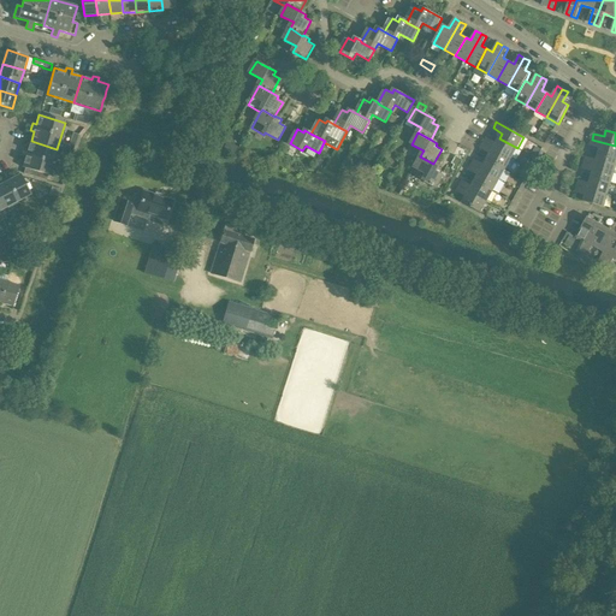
[(517,148),(499,138),(496,144),(487,138),(484,144),(511,159),(517,148)]
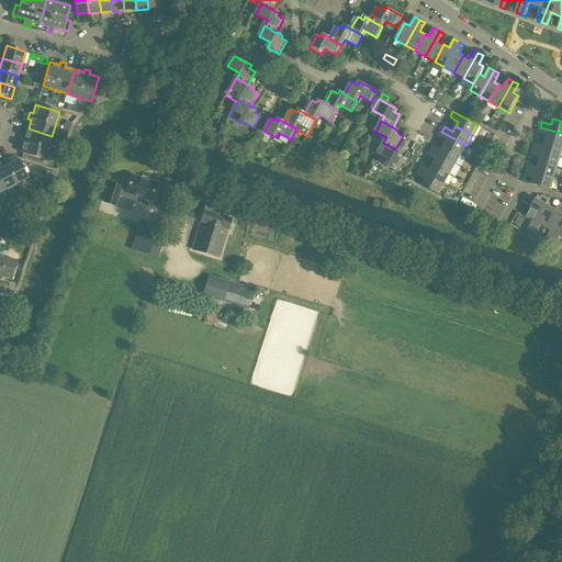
[(561,145),(561,133),(540,127),(538,133),(548,135),(546,141),(561,145)]
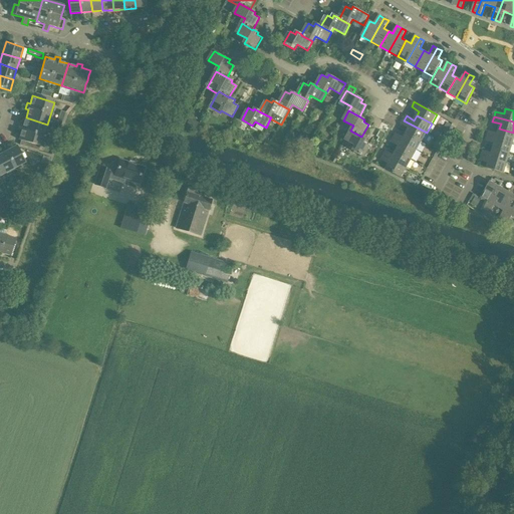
[(39,151),(47,124),(26,117),(23,125),(20,124),(18,131),(22,132),(19,140),(22,141),(20,145),(39,151)]
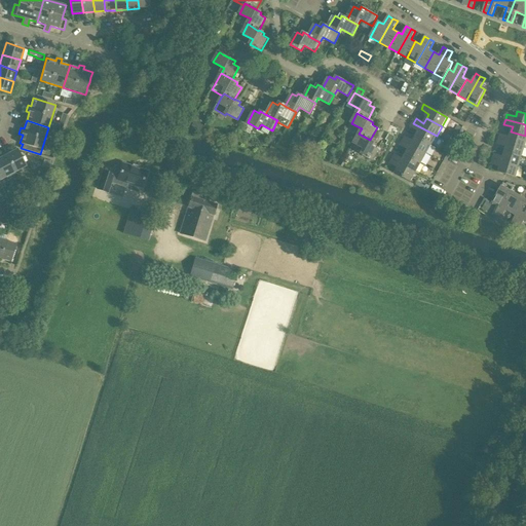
[(431,145),(437,136),(413,123),(411,127),(419,132),(416,137),(431,145)]
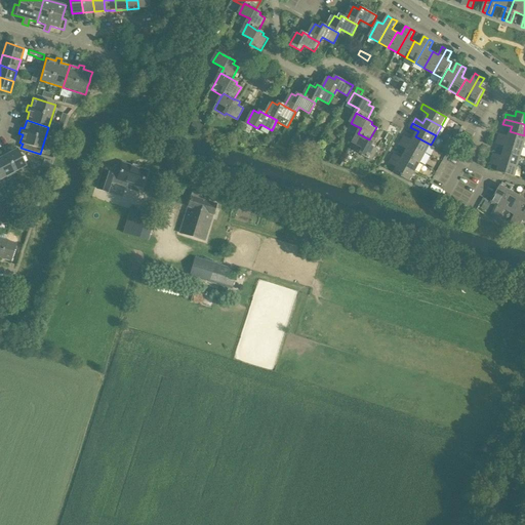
[(456,135),(460,127),(456,125),(451,133),(456,135)]
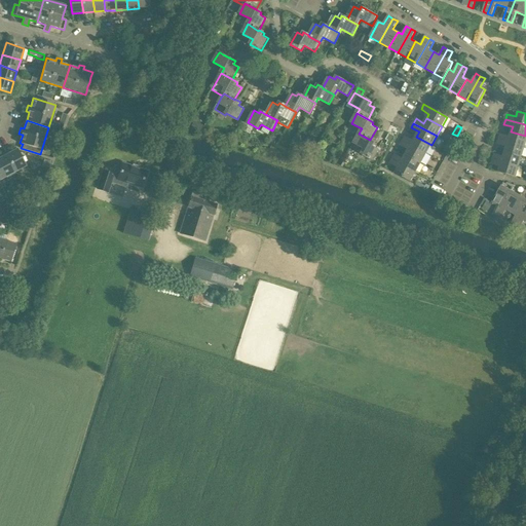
[(525,147),(525,144),(525,136),(511,132),(510,137),(500,134),(499,139),(525,147)]
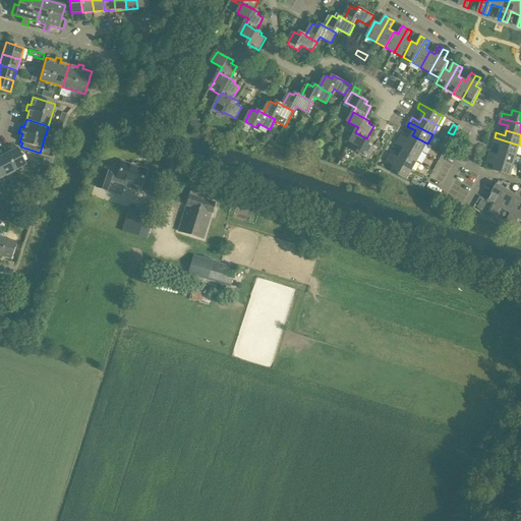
[(366,138),(355,132),(350,142),(360,148),(358,153),(369,159),(377,147),(370,143),(371,141),(366,138)]
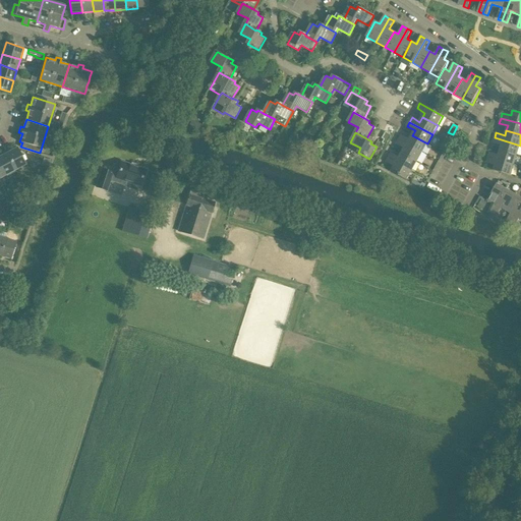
[(410,139),(402,135),(399,139),(422,153),(427,143),(412,135),(410,139)]
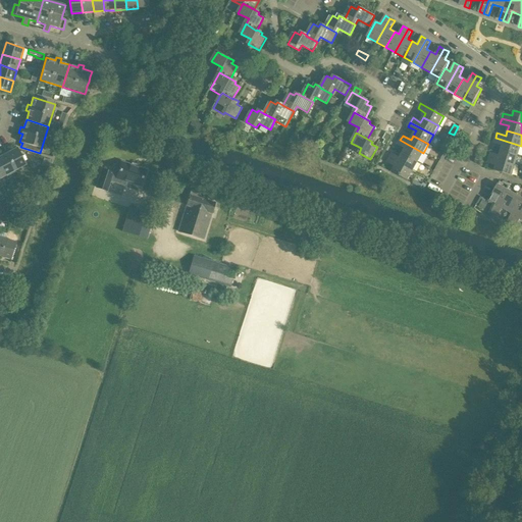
[(518,155),(521,146),(496,138),(493,143),(503,146),(502,150),(518,155)]
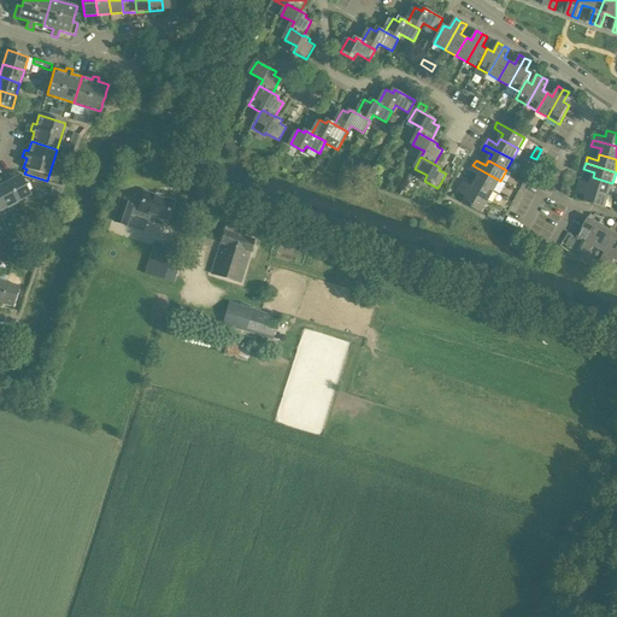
[(494,192),(500,181),(472,165),(470,171),(479,176),(476,181),(494,192)]
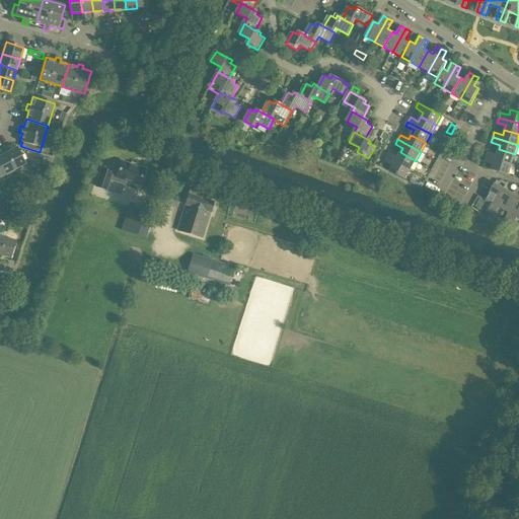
[(15,169),(25,163),(17,147),(6,153),(15,169)]
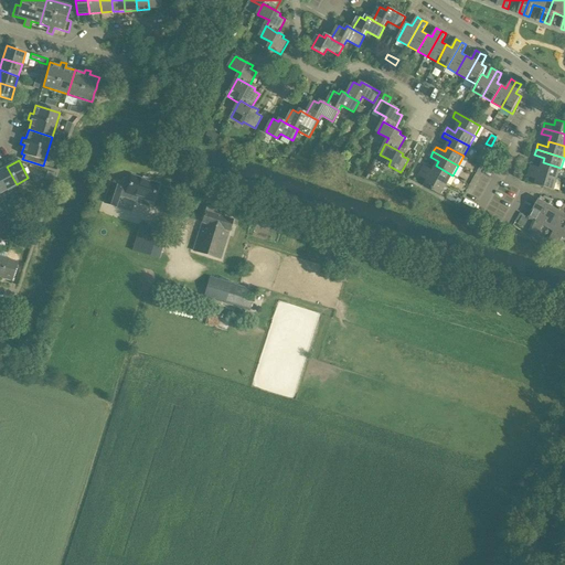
[(558,179),(561,168),(543,162),(541,169),(532,166),(530,171),(558,179)]
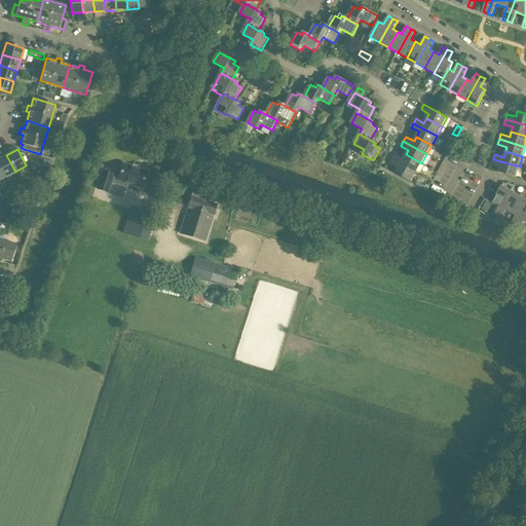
[(404,159),(396,154),(392,159),(416,173),(421,163),(406,154),(404,159)]
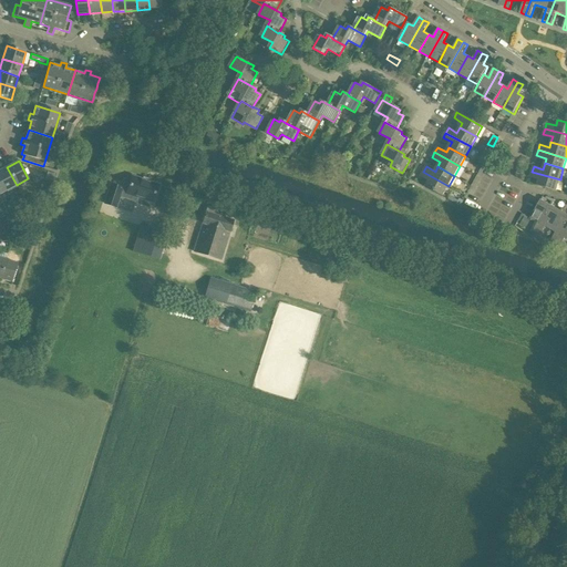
[(0,179),(6,191),(17,185),(7,167),(0,171),(0,179)]
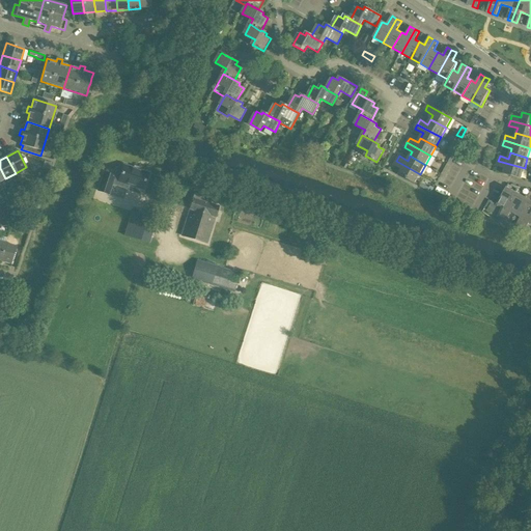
[(415,184),(420,174),(396,161),(394,166),(402,170),(399,175),(415,184)]
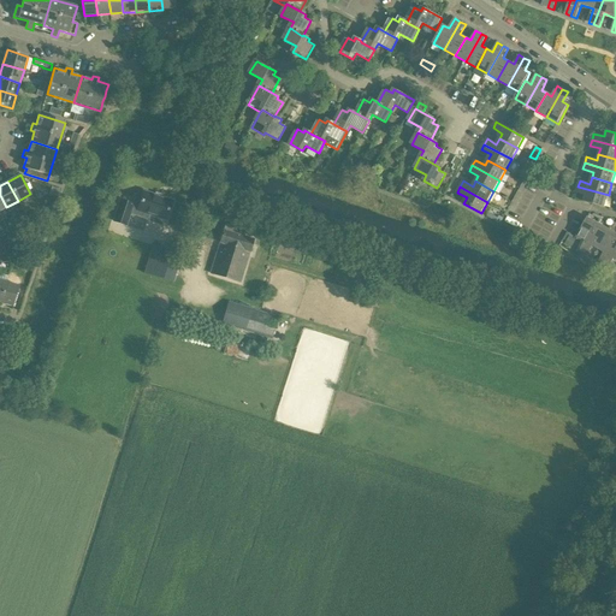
[(605,207),(609,195),(578,187),(576,193),(586,195),(585,201),(605,207)]
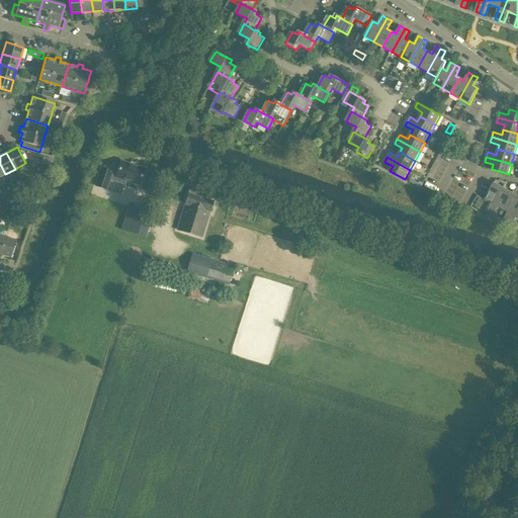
[(111,172),(109,179),(124,184),(125,181),(140,185),(145,170),(120,161),(119,165),(118,165),(114,164),(111,172)]
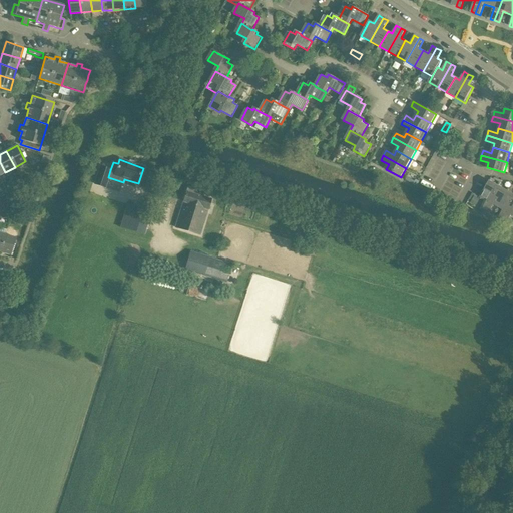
[(100,167),(95,184),(105,188),(108,177),(110,170),(100,167)]
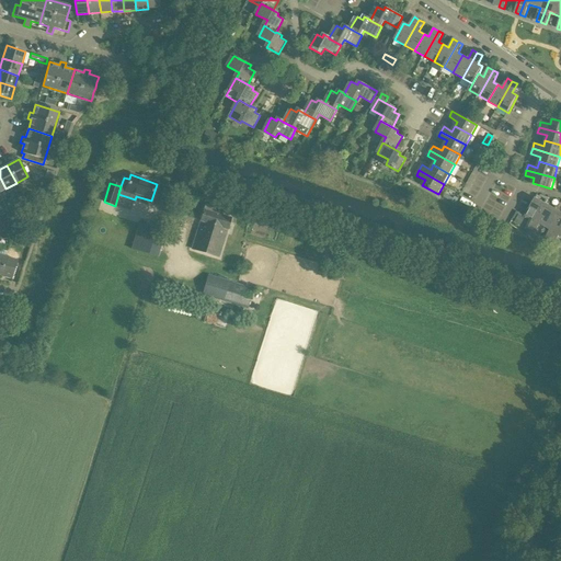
[(530,230),(546,204),(536,198),(526,216),(530,219),(526,227),(530,230)]
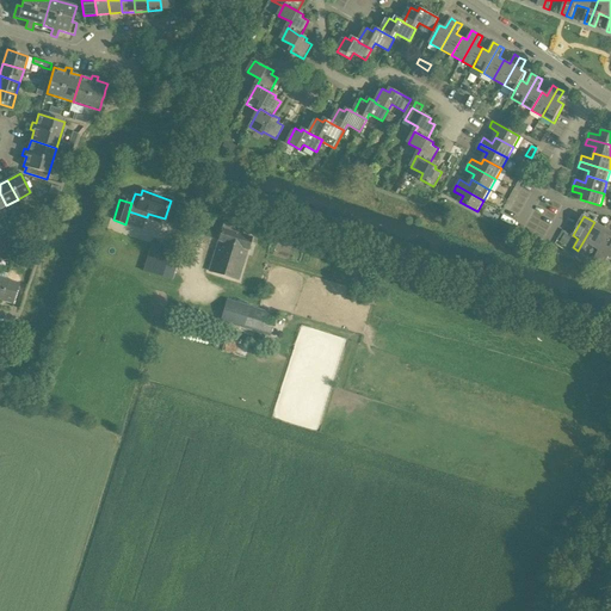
[(593,247),(605,228),(594,222),(578,251),(584,253),(588,245),(593,247)]
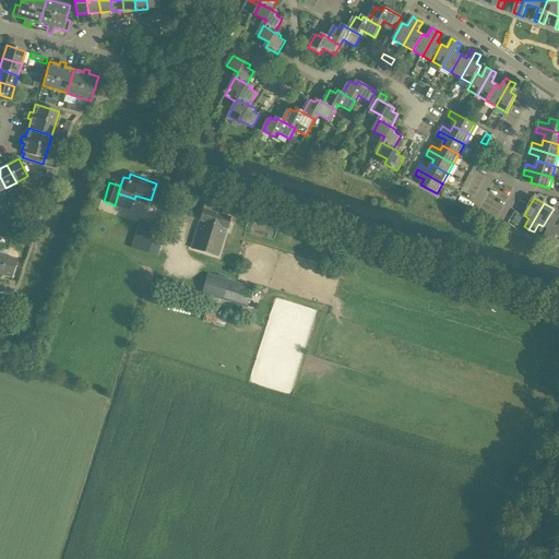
[(218,257),(230,218),(212,213),(213,209),(212,206),(206,205),(204,206),(191,248),(218,257)]
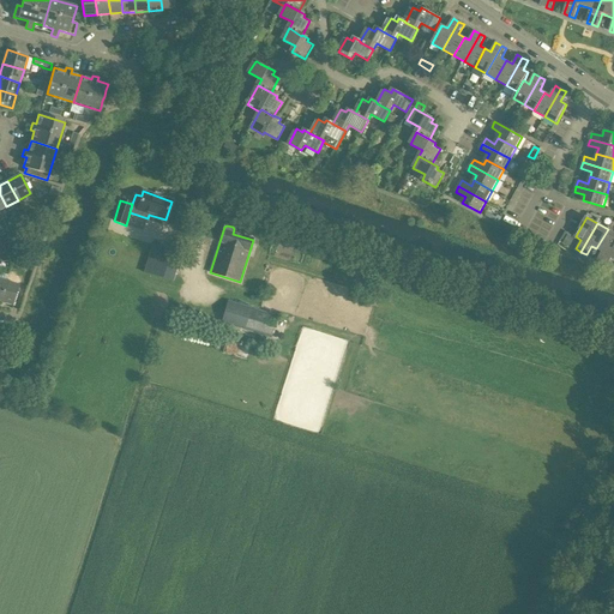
[(602,264),(613,242),(613,232),(608,229),(596,248),(602,252),(597,260),(602,264)]
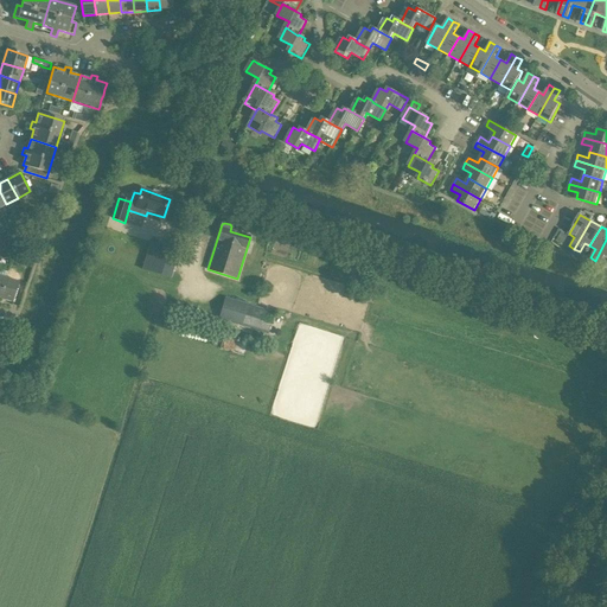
[(606,255),(606,240),(595,261),(601,263),(606,255)]
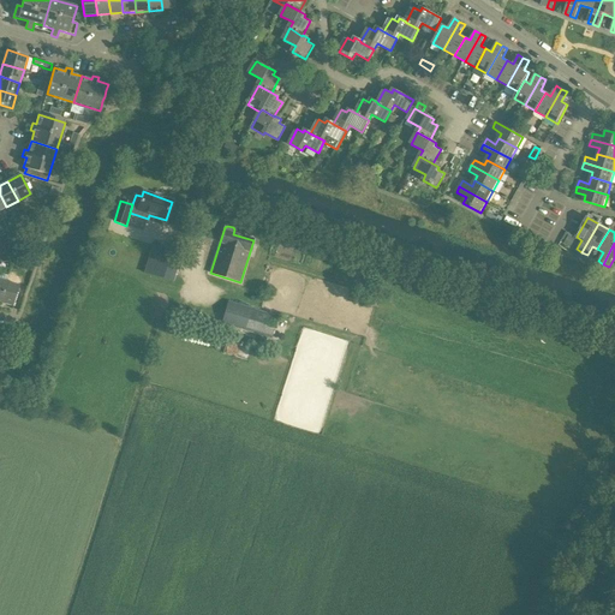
[(173,281),(181,254),(153,245),(144,273),(173,281)]
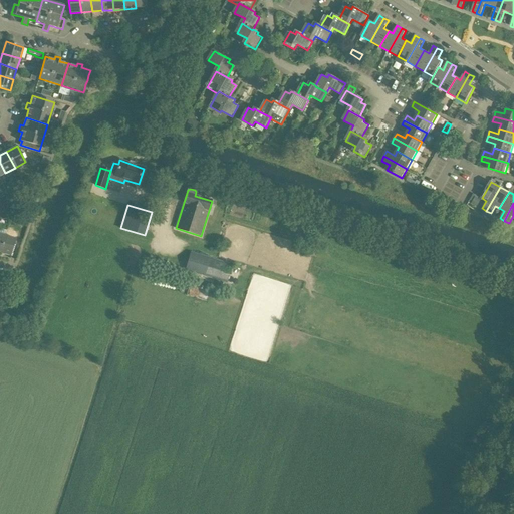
[(11,256),(17,238),(5,235),(0,252),(11,256)]
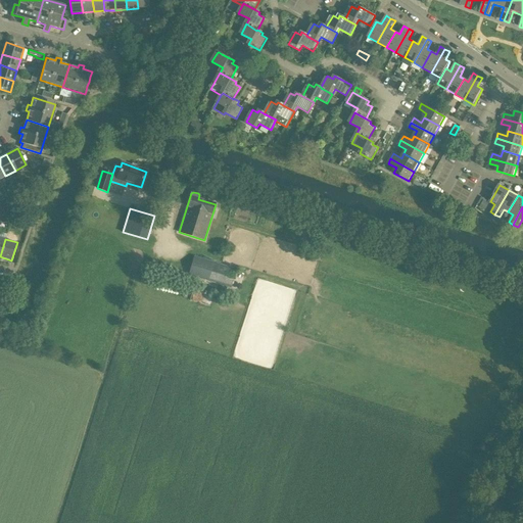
[(231,288),(236,270),(194,256),(188,275),(231,288)]
